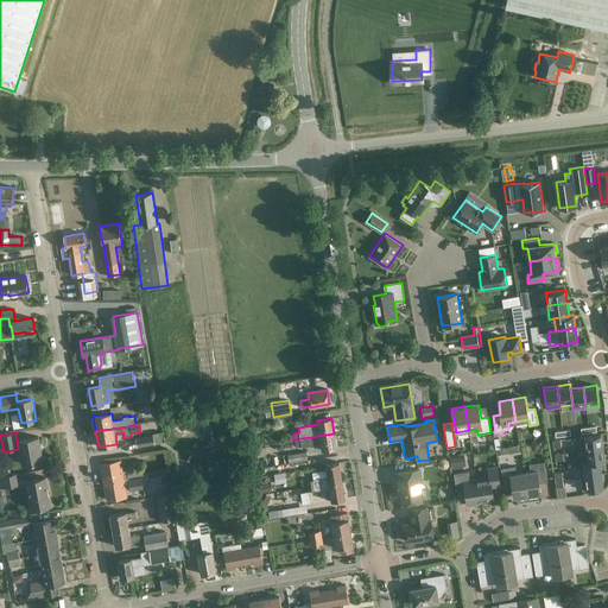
[(137,438),(138,445),(162,442),(160,432),(152,434),(152,436),(137,438)]
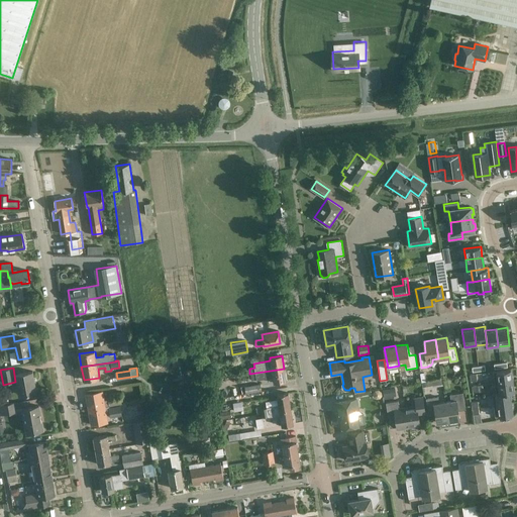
[(284,369),(249,374),(251,381),(256,380),(256,381),(273,378),(274,383),(287,381),(284,369)]
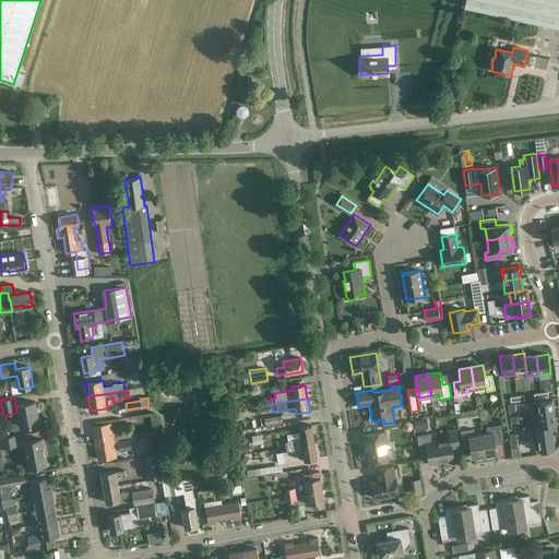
[(555,399),(537,401),(539,412),(557,409),(555,399)]
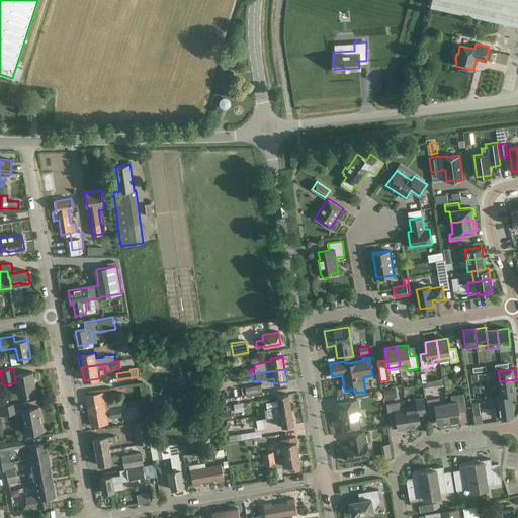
[(33,372),(15,375),(19,396),(36,393),(33,372)]
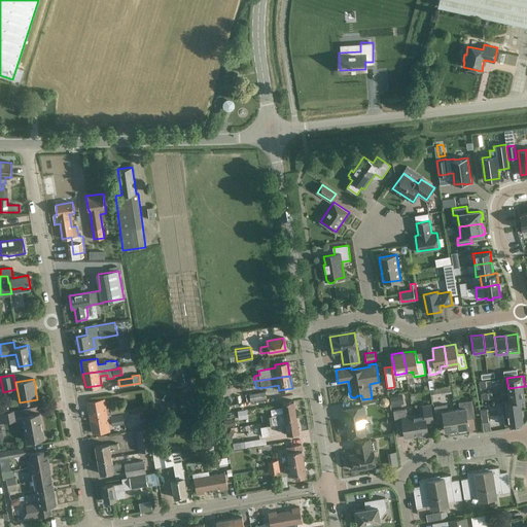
[(525,386),(508,388),(510,398),(523,396),(526,396),(525,386)]
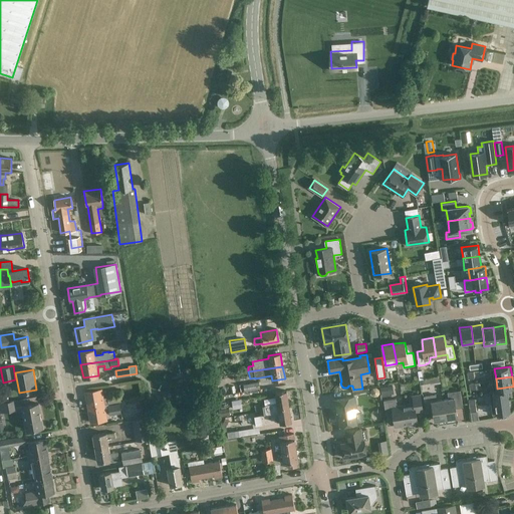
[(259,381),(243,384),(244,392),(260,389),(259,381)]
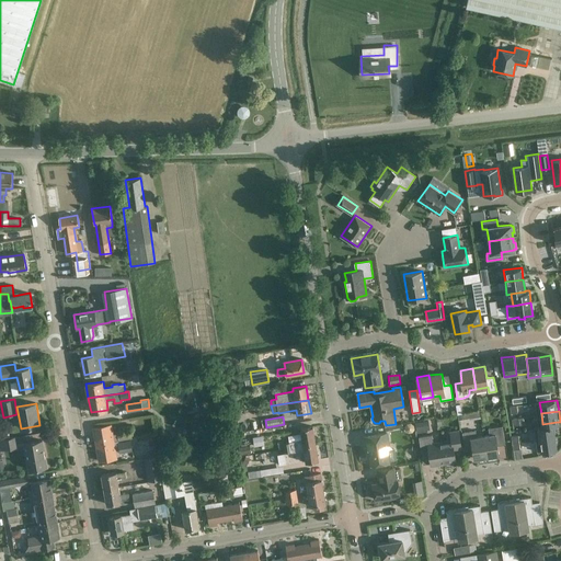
[(542,424),(538,424),(540,436),(558,433),(557,422),(542,424)]
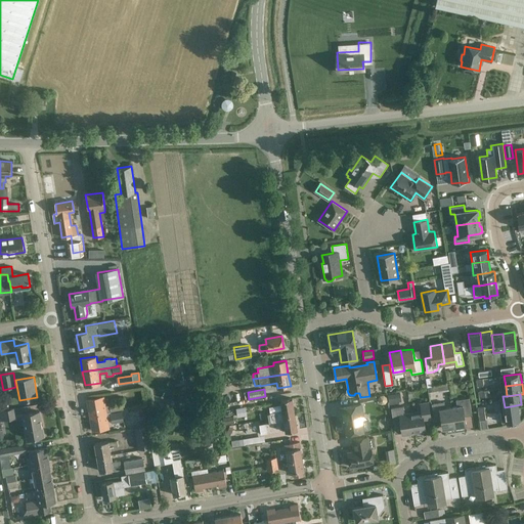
[(87,400),(90,416),(110,412),(110,411),(124,409),(122,402),(108,404),(110,405),(104,406),(103,397),(87,400)]
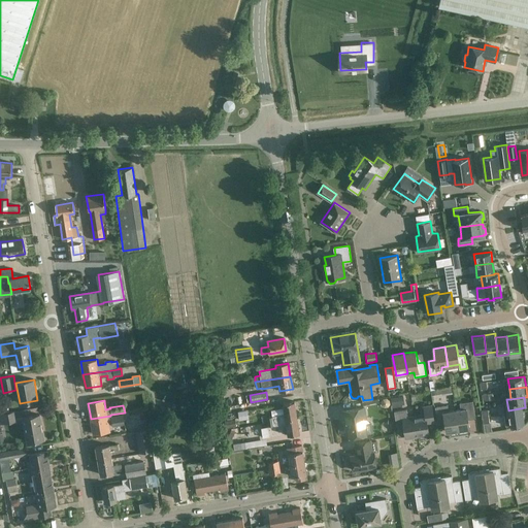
[(262,423),(297,417),(294,401),(283,403),(285,415),(262,419),(262,423)]
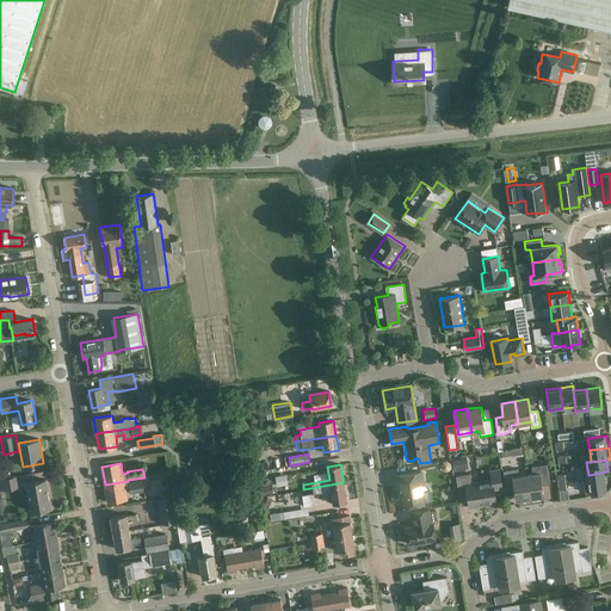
[(526,475),(530,498),(543,495),(542,482),(549,481),(547,464),(532,467),(534,474),(526,475)]
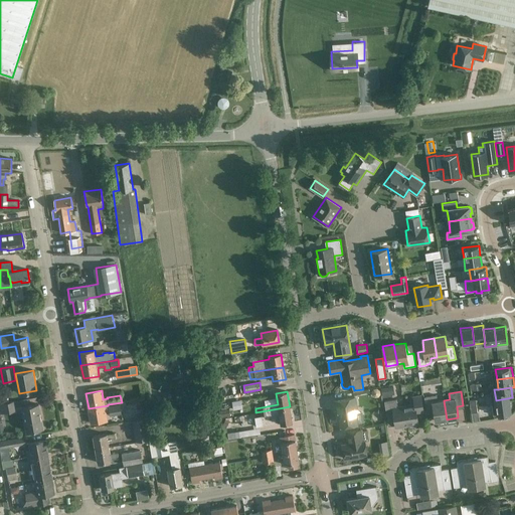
[(403,405),(407,425),(418,423),(416,412),(423,411),(420,395),(410,397),(410,404),(403,405)]
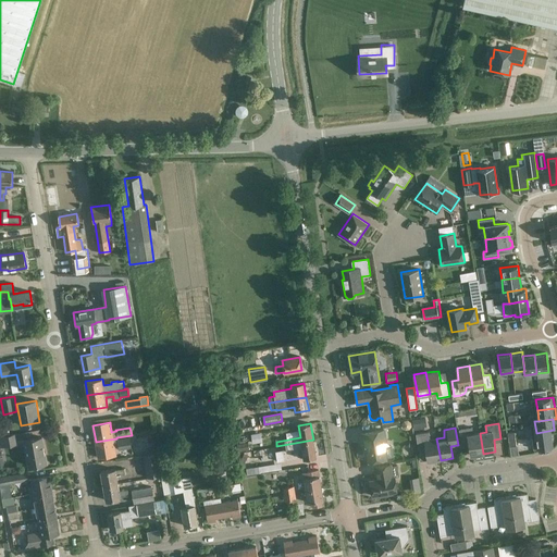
[(469,444),(471,456),(483,454),(480,433),(473,434),(472,428),(459,430),(461,445),(469,444)]
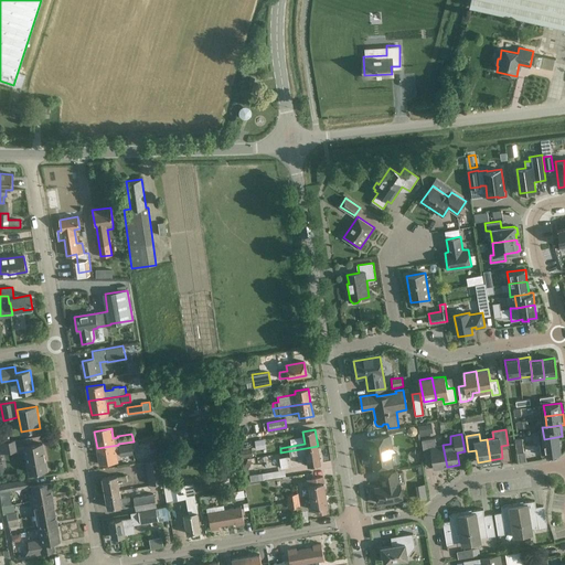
[(372,451),(374,468),(392,465),(388,448),(392,448),(390,436),(366,440),(369,451),(372,451)]
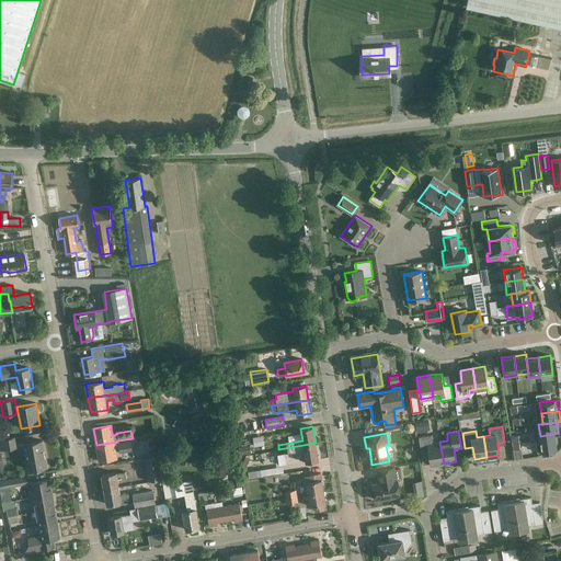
[(558,433),(540,436),(541,447),(560,444),(558,433)]
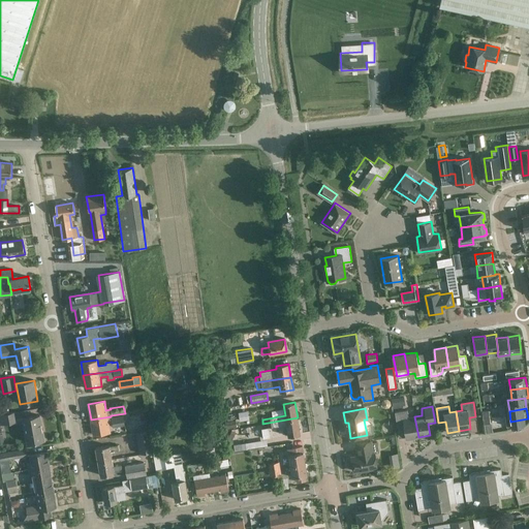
[(405,428),(406,439),(418,437),(414,416),(408,417),(407,410),(395,412),(398,429),(405,428)]
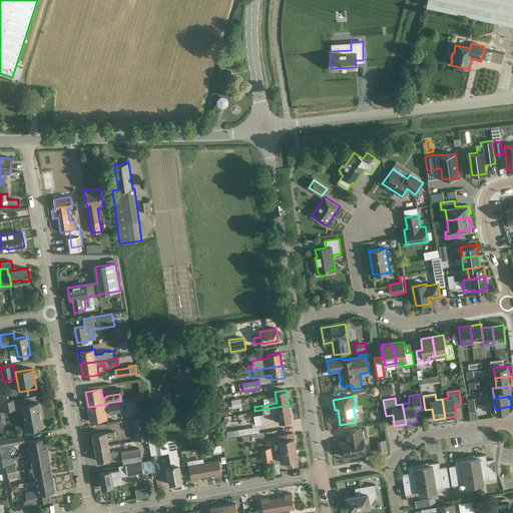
[(0,411),(17,409),(15,399),(0,401),(0,411)]
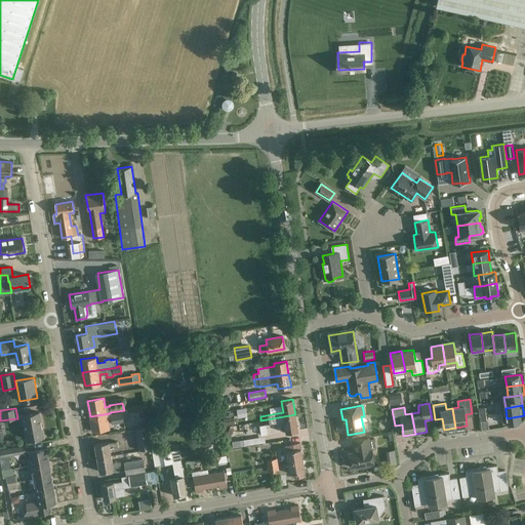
[(237,410),(238,417),(246,416),(245,408),(237,410)]
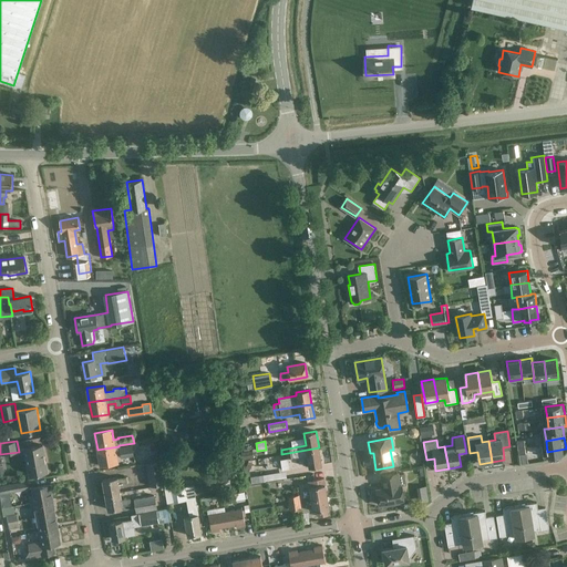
[(43,445),(24,449),(29,475),(48,472),(43,445)]
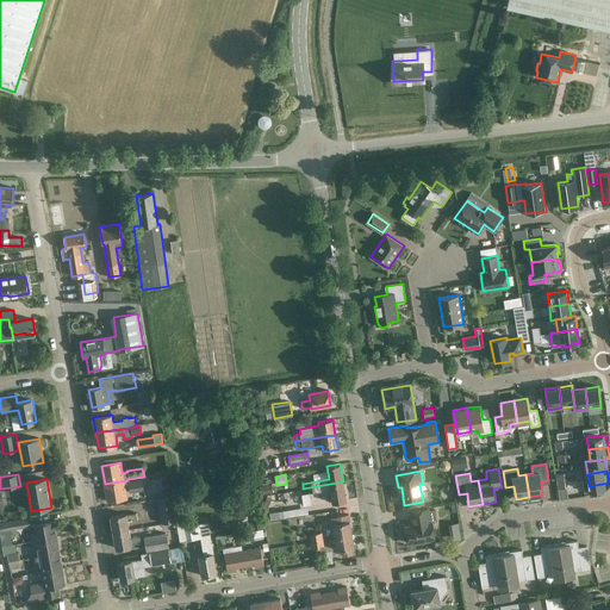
[(105,484),(109,502),(126,498),(125,486),(129,486),(130,492),(144,491),(142,479),(128,481),(128,480),(105,484)]
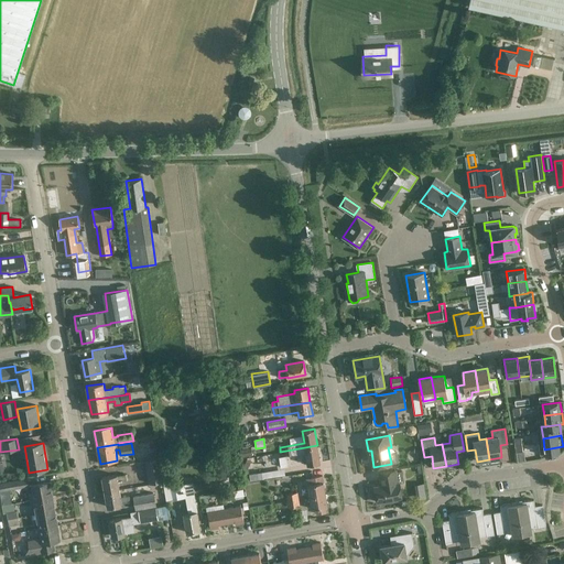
[(321,463),(317,445),(280,452),(282,463),(290,462),(289,455),(305,453),(307,465),(321,463)]
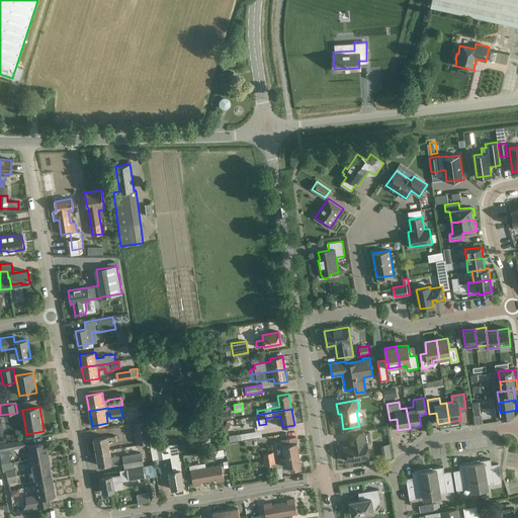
[(133,424),(137,444),(150,442),(149,430),(147,422),(133,424)]
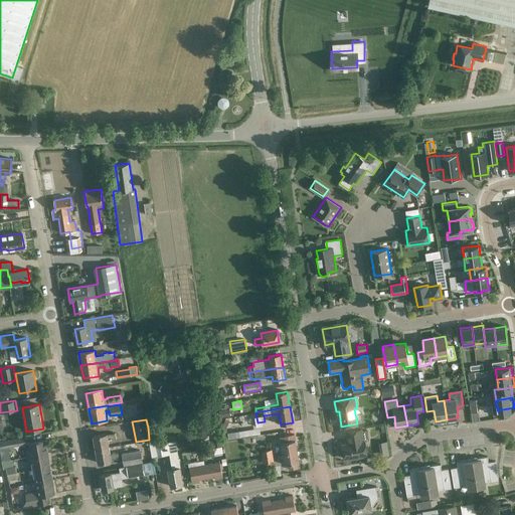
[(149,440),(152,457),(169,455),(178,454),(176,441),(157,444),(155,433),(152,434),(151,426),(148,427),(149,440)]
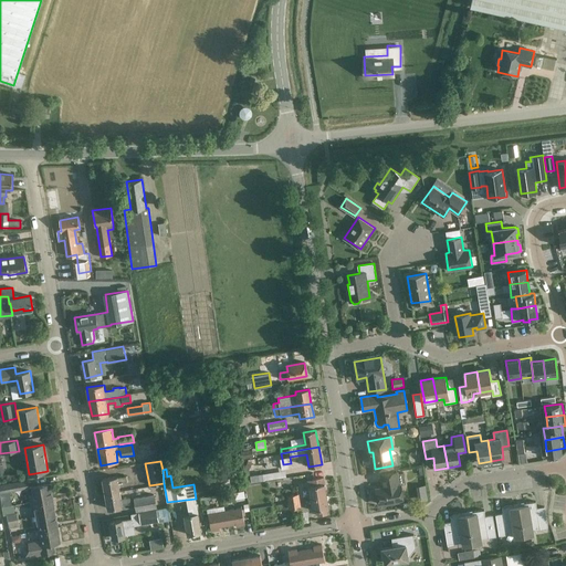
[(388,502),(388,504),(395,503),(394,501),(404,500),(401,484),(399,485),(397,472),(381,474),(384,488),(376,489),(378,504),(388,502)]
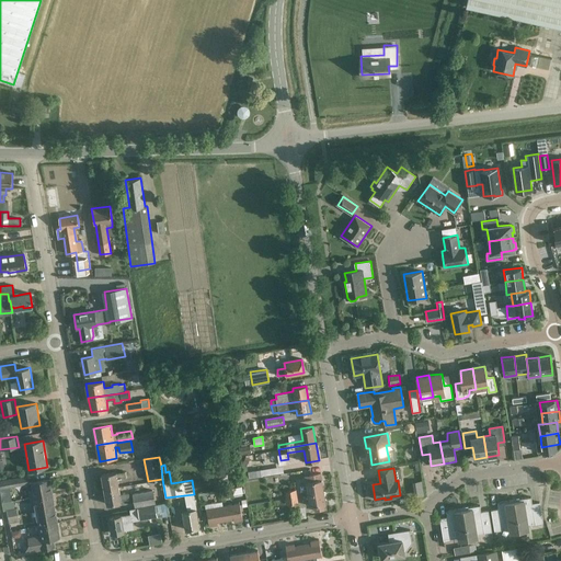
[(102,476),(104,490),(118,488),(117,479),(126,478),(125,472),(116,473),(116,472),(102,476)]
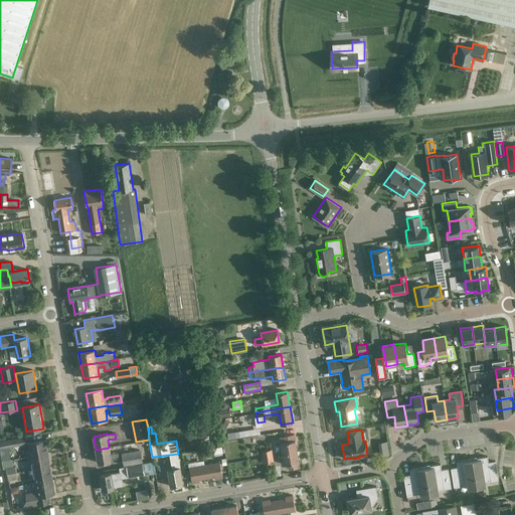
[(281,443),(283,454),(297,451),(296,441),(295,435),(284,437),(280,438),(281,443)]
